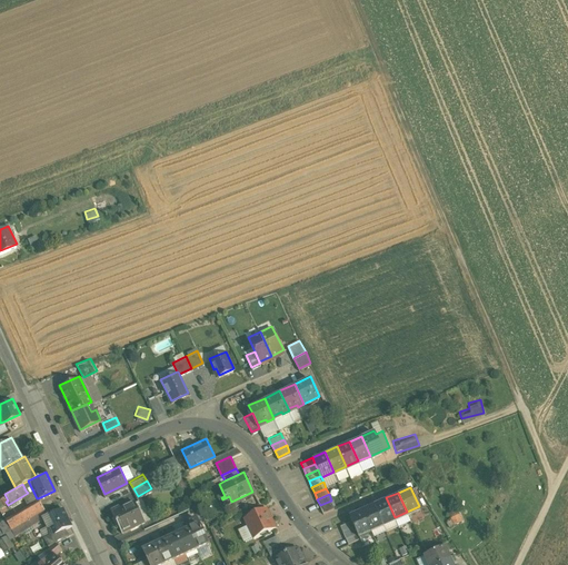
[(386,497),(374,503),(382,523),(395,517),(386,497)]
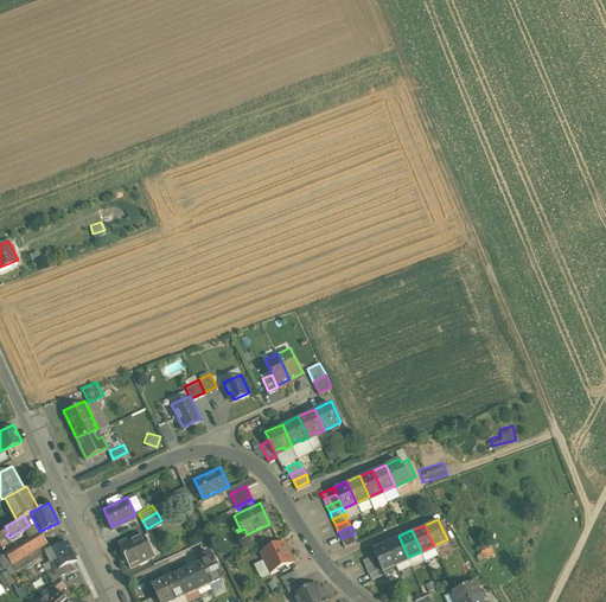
[(39,531),(5,551),(11,563),(36,548),(46,542),(40,531),(39,531)]
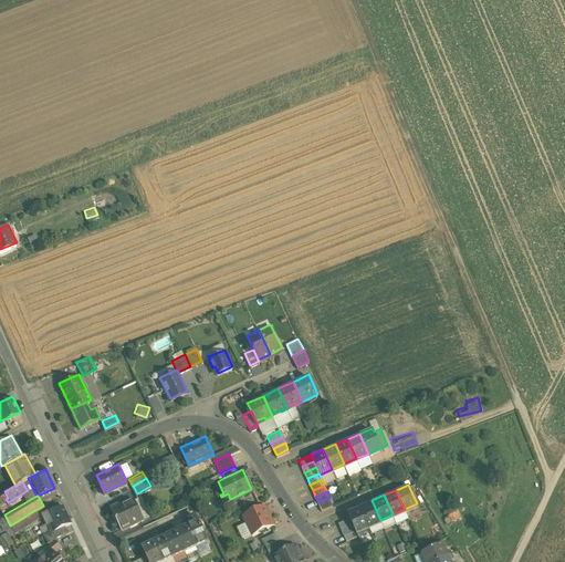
[(135,497),(122,502),(119,500),(111,505),(121,527),(144,517),(135,497)]
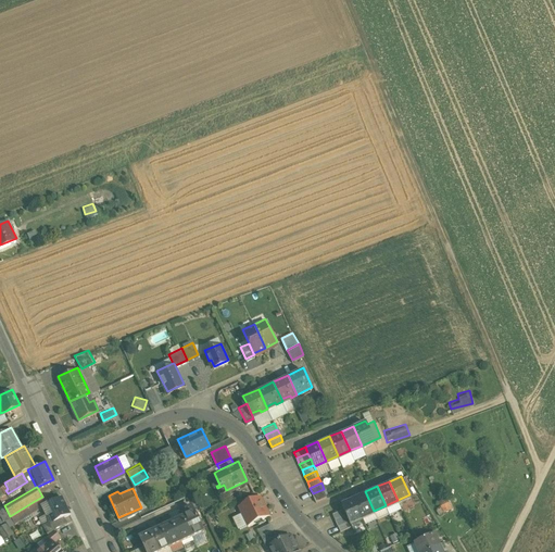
[(324,489),(313,493),(315,500),(326,494),(324,489)]
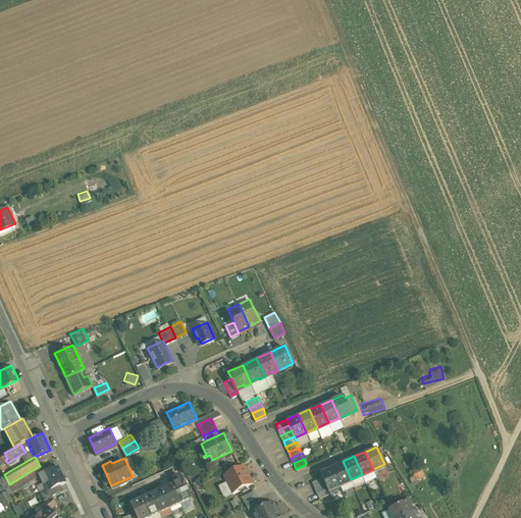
[(343,461),(331,466),(340,484),(351,479),(343,461)]
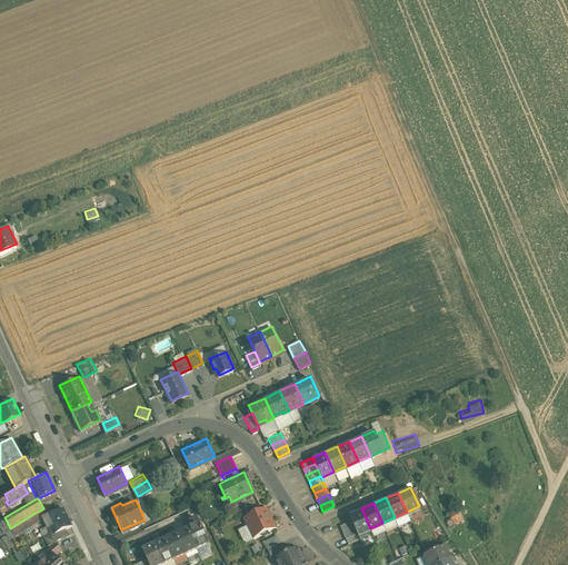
[(62,506),(47,513),(51,523),(48,524),(52,533),(70,524),(62,506)]
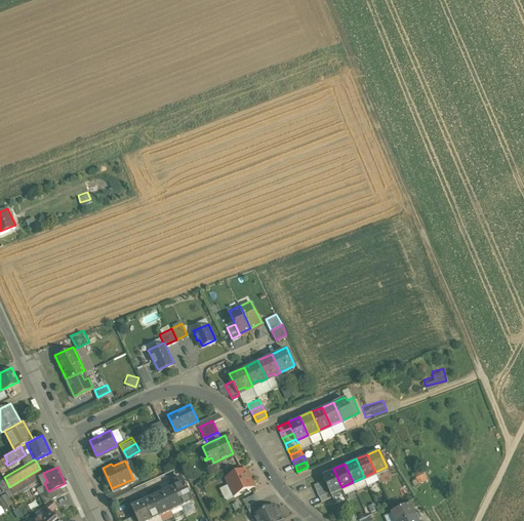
[(244,467),(224,477),(233,495),(253,485),(244,467)]
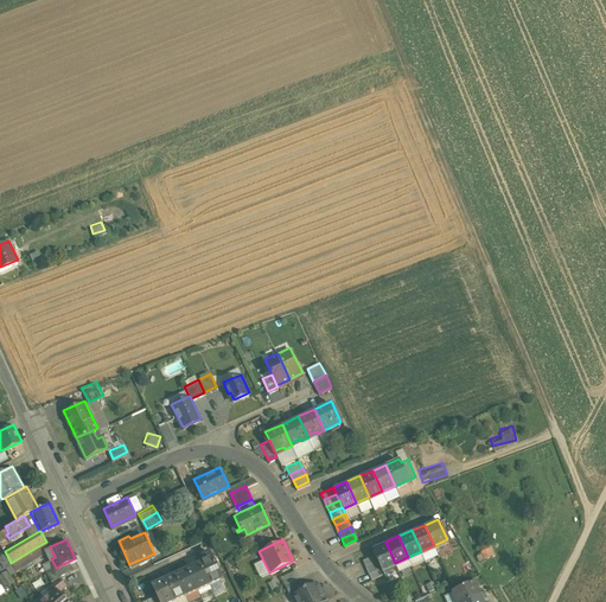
[(386,542),(372,548),(375,552),(377,558),(380,565),(382,569),(395,563),(386,542)]
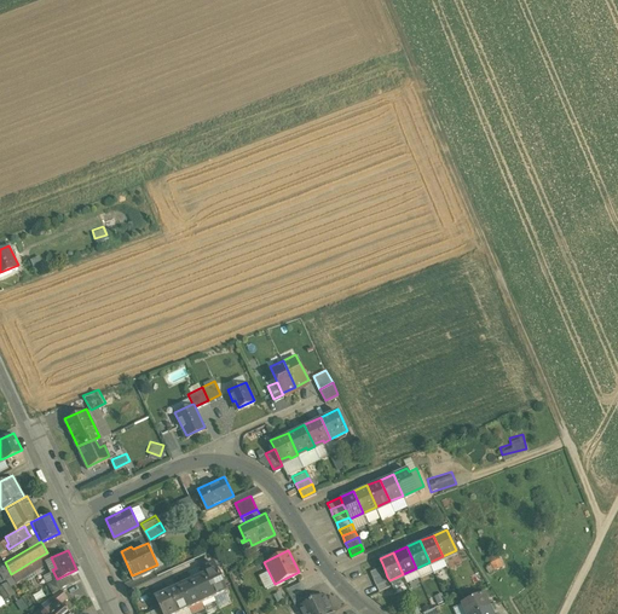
[(498,554),(489,559),(492,566),(502,562),(498,554)]
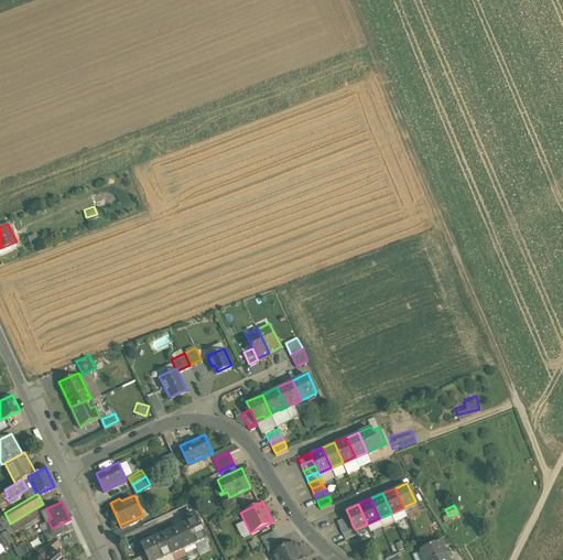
[(33,509),(10,524),(13,529),(36,515),(33,509)]
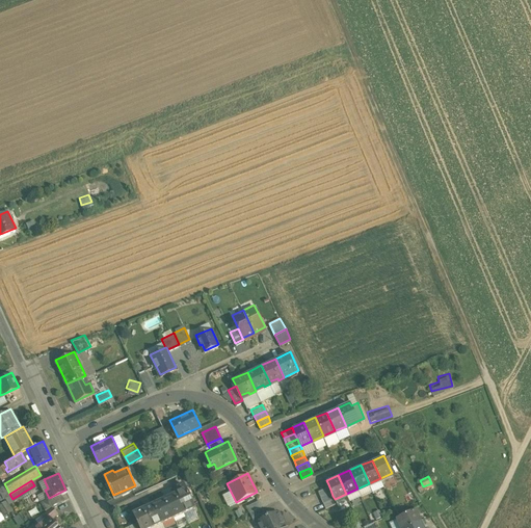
[(179,490),(175,492),(183,510),(194,506),(183,482),(177,485),(179,490)]
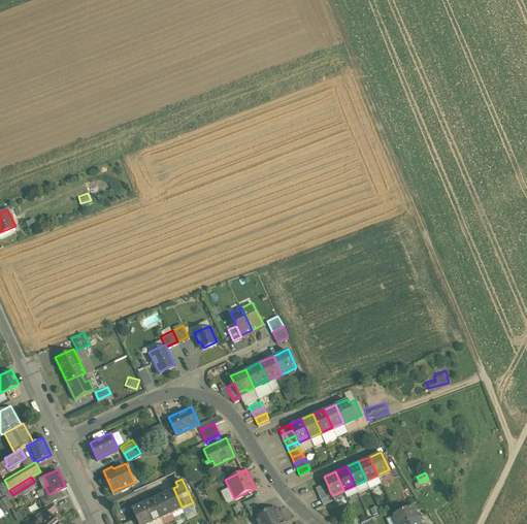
[(326,481),(316,485),(318,491),(328,486),(326,481)]
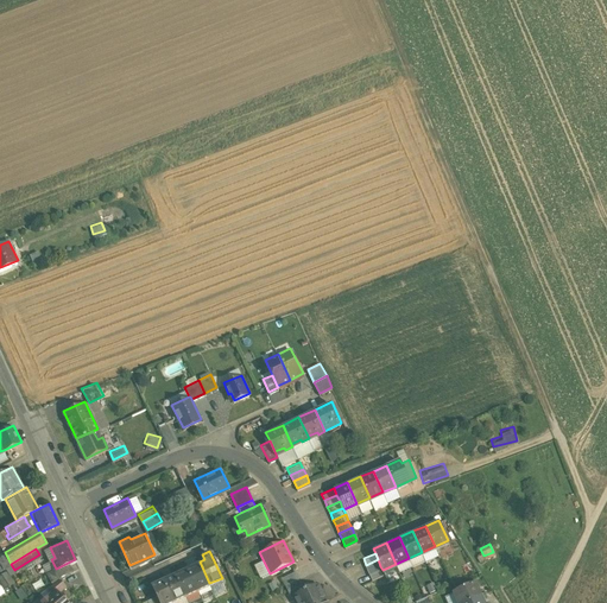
[(378,559),(366,565),(368,571),(380,566),(378,559)]
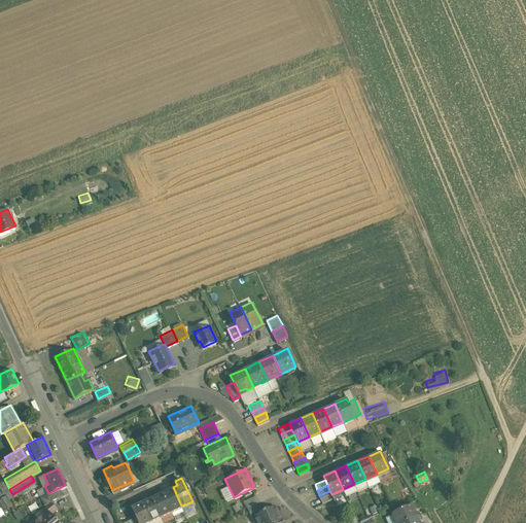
[(181,506),(173,487),(163,492),(171,511),(181,506)]
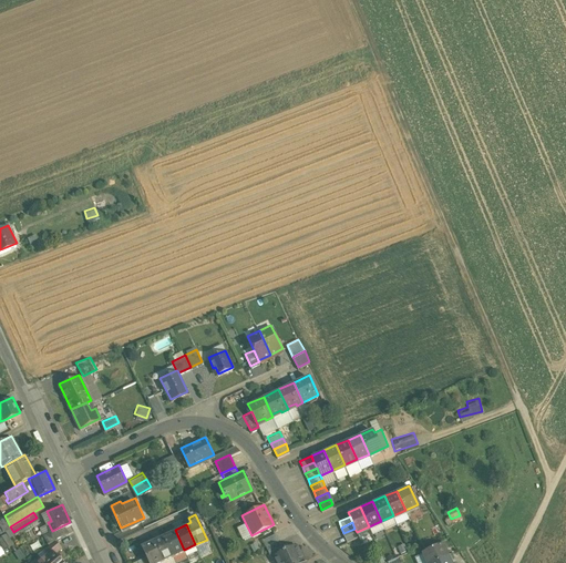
[(354,529),(343,533),(347,539),(358,534),(357,532),(354,529)]
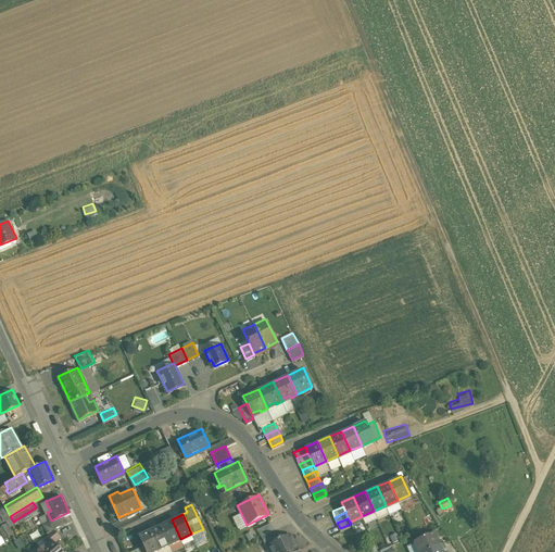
[(7,519),(0,523),(0,530),(2,536),(12,530),(7,519)]
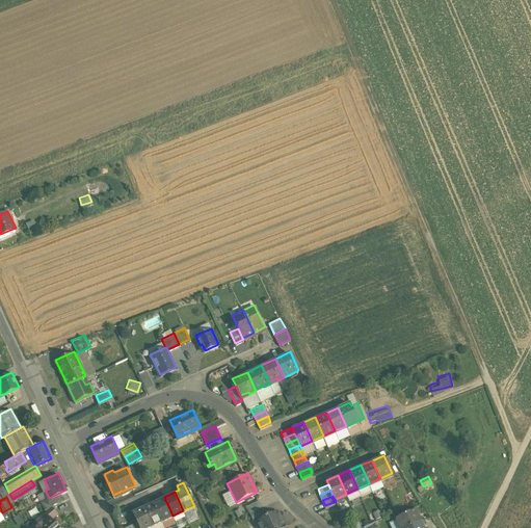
[(173,516),(164,497),(154,502),(162,521),(173,516)]
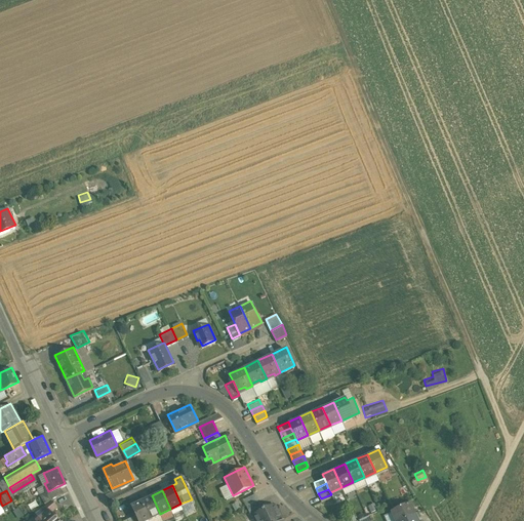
[(254,493),(243,498),(246,504),(256,497),(254,493)]
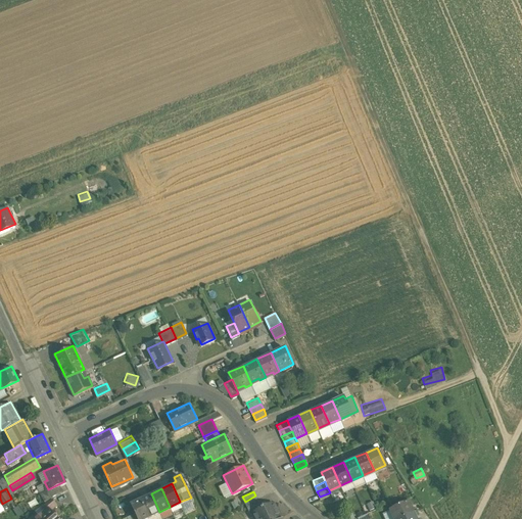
[(159,512),(151,493),(141,499),(149,517),(159,512)]
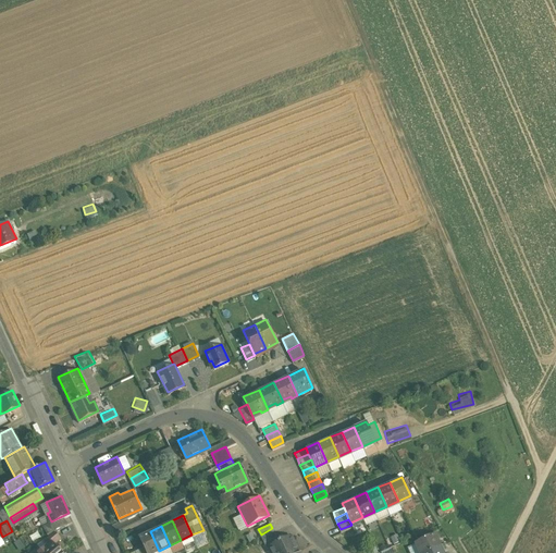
[(272,528),(261,535),(263,540),(275,535),(272,528)]
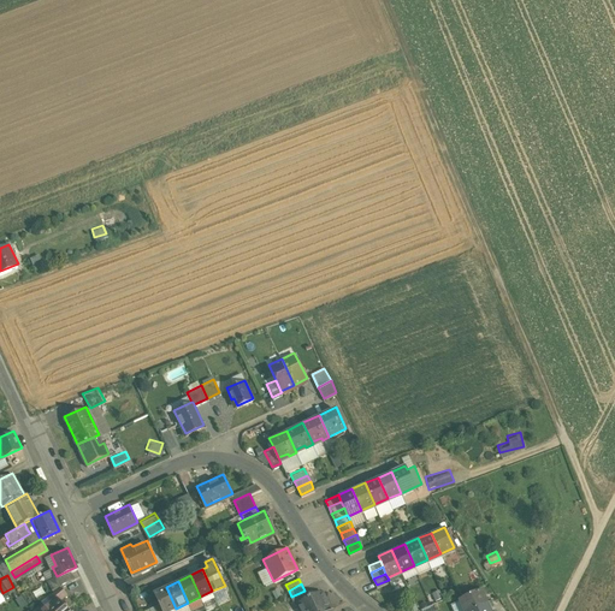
[(60,586),(47,595),(52,601),(55,598),(58,599),(65,593),(60,586)]
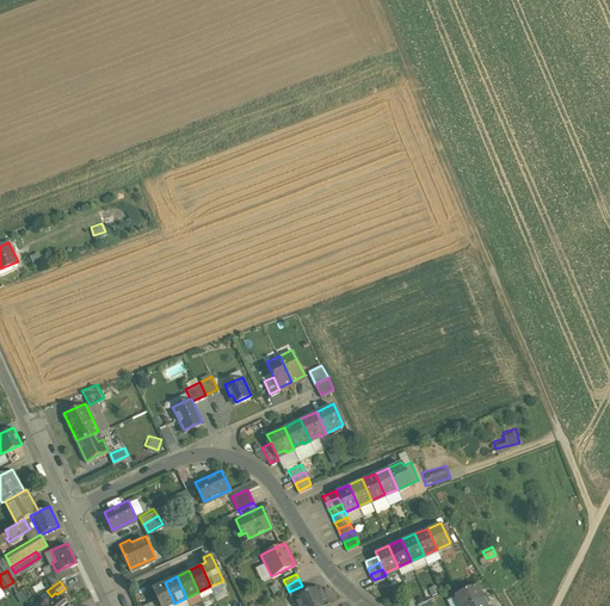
[(165,582),(152,588),(160,605),(162,604),(164,605),(168,605),(174,604),(165,582)]
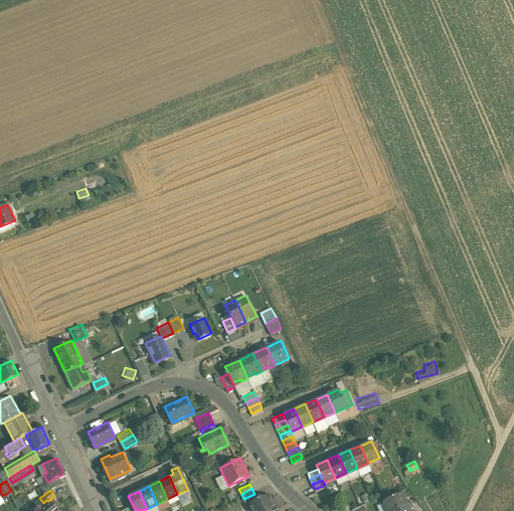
[(402,492),(384,499),(388,510),(406,503),(402,492)]
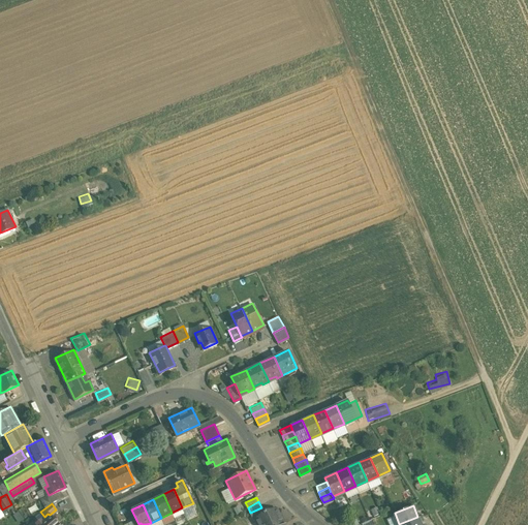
[(261,507),(250,513),(253,519),(255,518),(265,514),(261,507)]
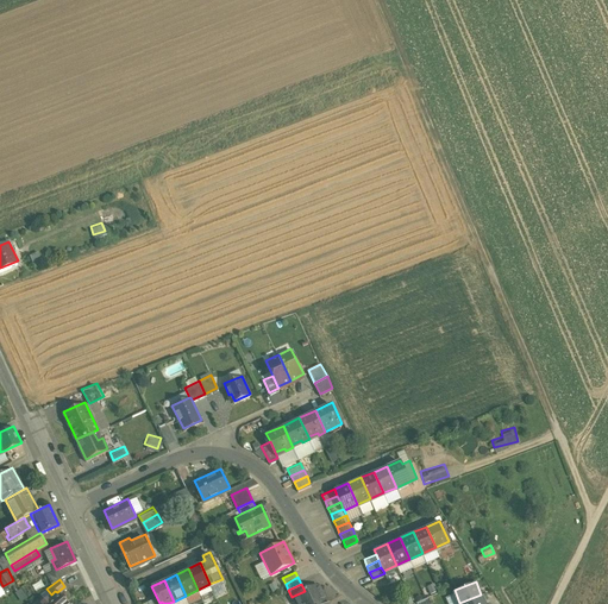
[(305,591),(294,596),(298,603),(314,603),(324,599),(317,585),(305,591)]
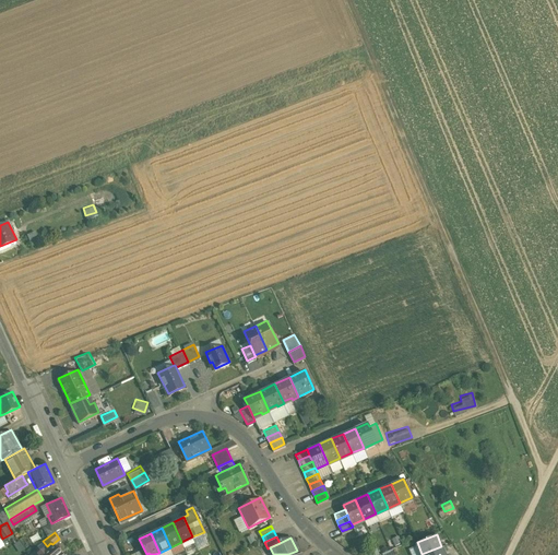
[(47,546),(39,553),(38,553),(35,554),(59,554),(62,553),(57,546),(55,548),(52,544),(50,543),(47,546)]
